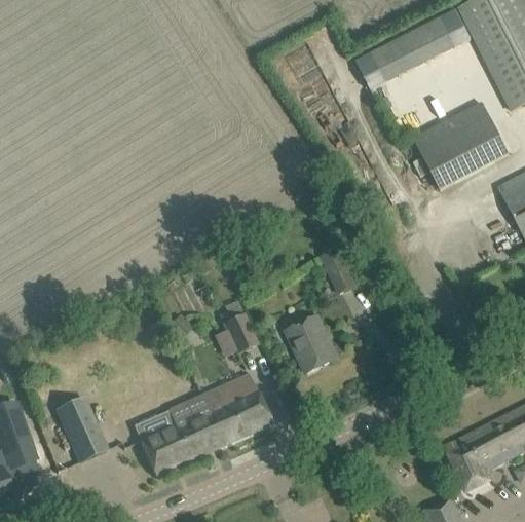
[(510,111),(524,103),(524,0),(471,0),(457,7),(510,111)]
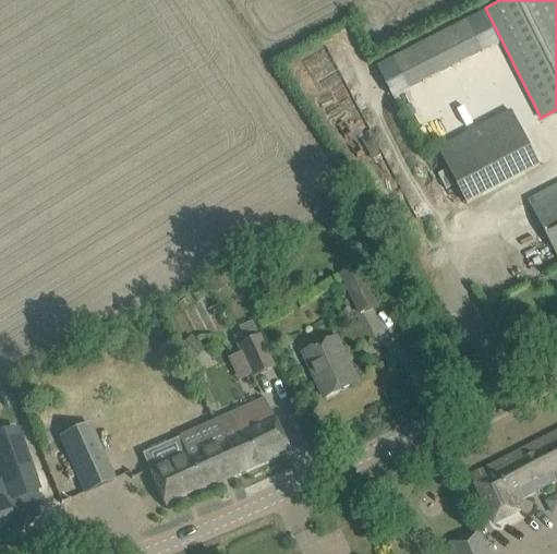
[(376,63),(392,96),(483,49),(499,41),(482,9),(376,63)]
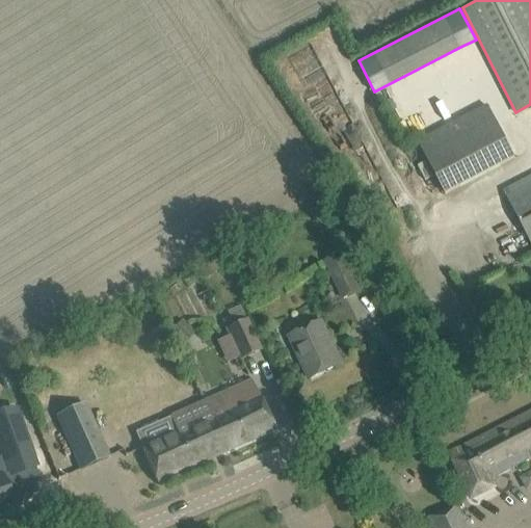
[(486,102),(417,138),(445,191),(514,155),(486,102)]
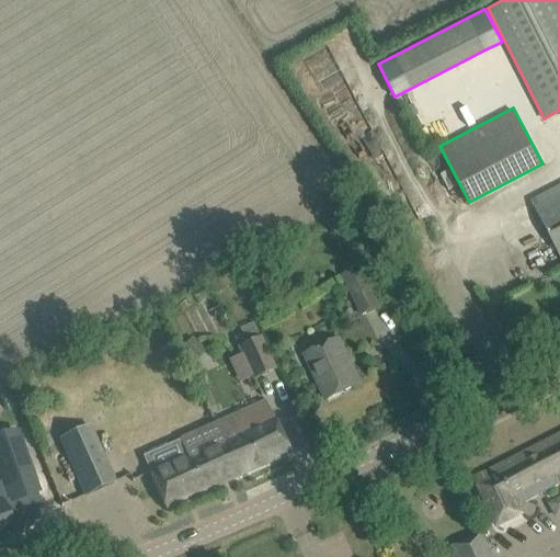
[(559,254),(559,180),(529,196),(559,254)]
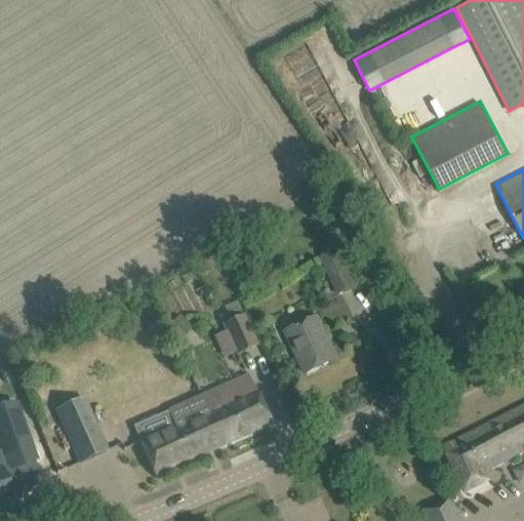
[(336,246),(320,253),(337,291),(354,284),(336,246)]
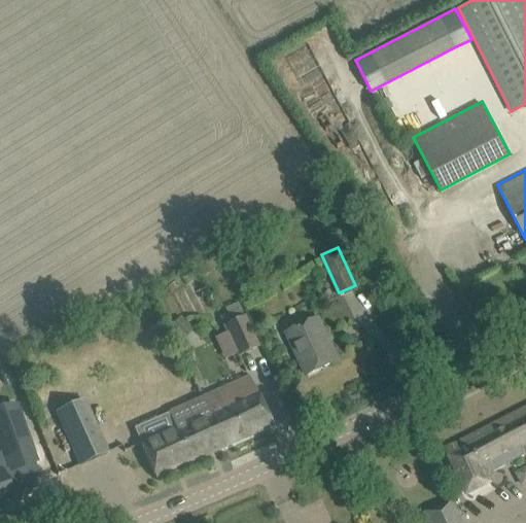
[(229,320),(223,322),(238,352),(257,344),(237,300),(222,307),(229,320)]
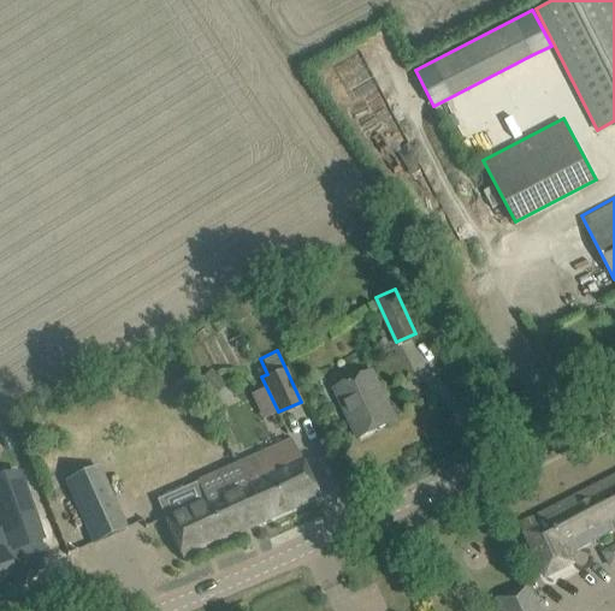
[(359,434),(394,419),(371,369),(337,385),(348,413),(359,434)]
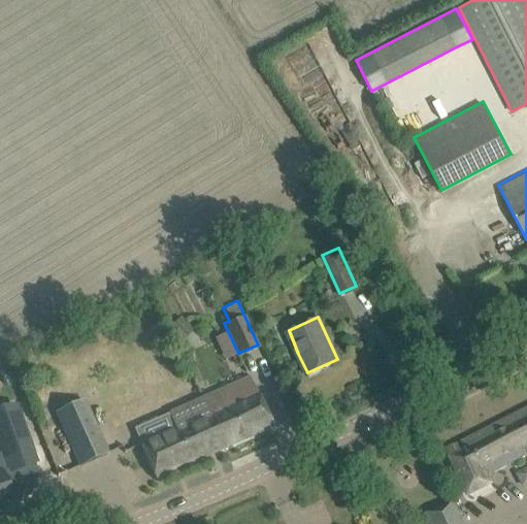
[(271,423),(263,404),(250,374),(201,396),(224,445),(271,423)]
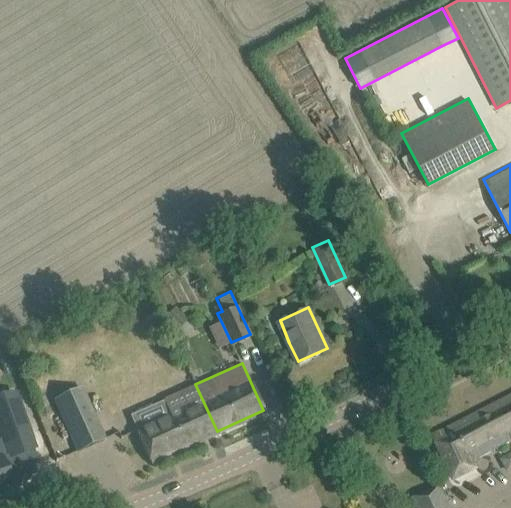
[(217,431),(195,384),(164,398),(170,411),(134,425),(151,461),(217,431)]
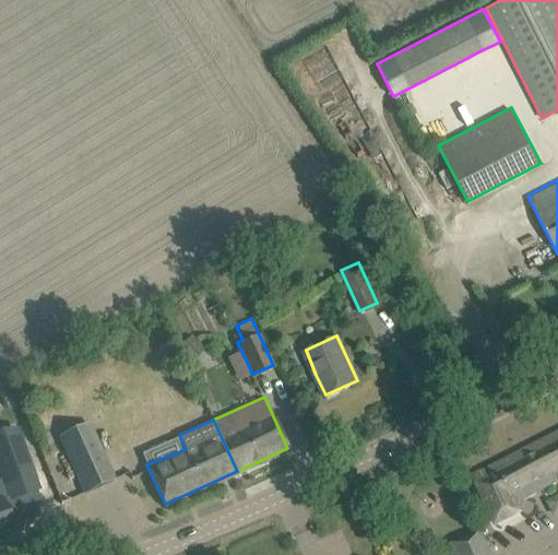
[(67,446),(80,479),(85,491),(113,477),(93,433),(90,435),(85,424),(61,434),(67,446)]
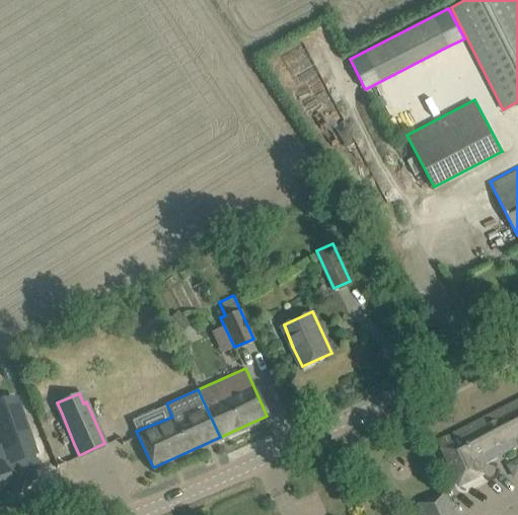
[(15,397),(0,402),(0,438),(8,461),(34,451),(15,397)]
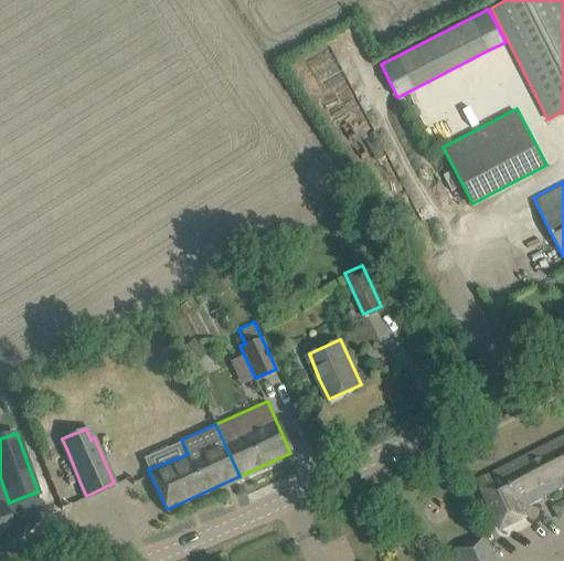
[(563,433),(478,478),(500,528),(528,516),(524,506),(563,483),(563,433)]
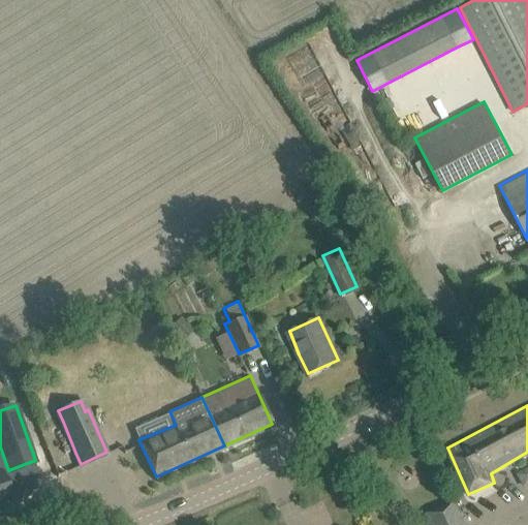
[(0,505),(10,501),(0,471),(0,505)]
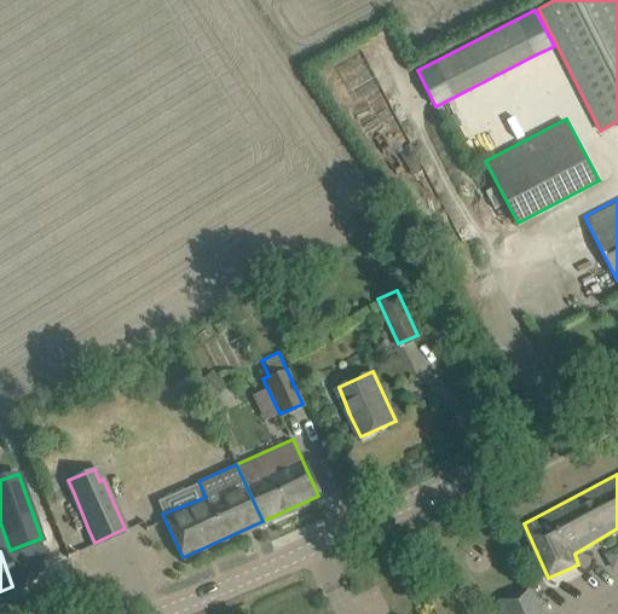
[(64,554),(23,569),(41,613),(56,613),(85,603),(64,554)]
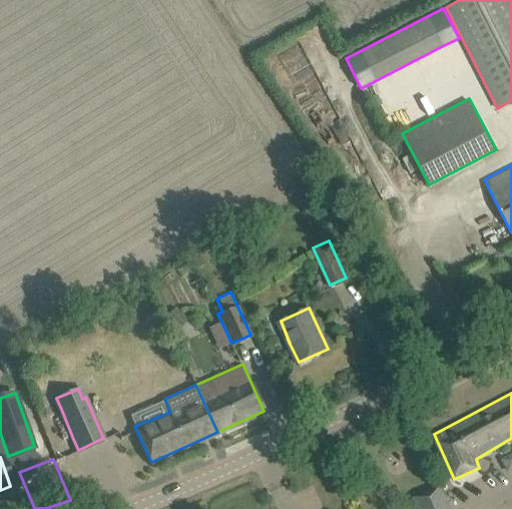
[(451,508),(440,484),(412,497),(417,508),(451,508)]
